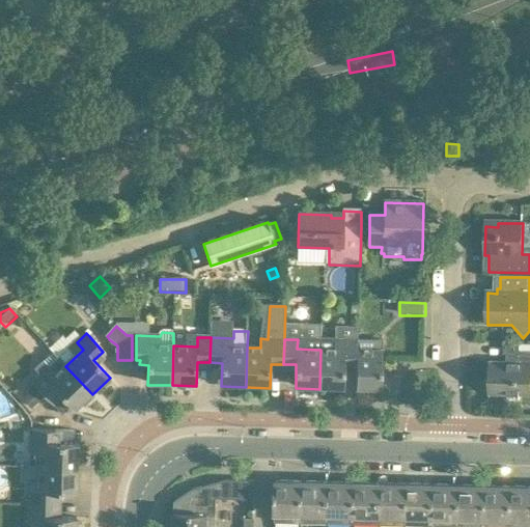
[(344,366),(357,366),(358,351),(358,341),(335,340),(335,350),(321,350),(319,389),(344,389),(344,366)]
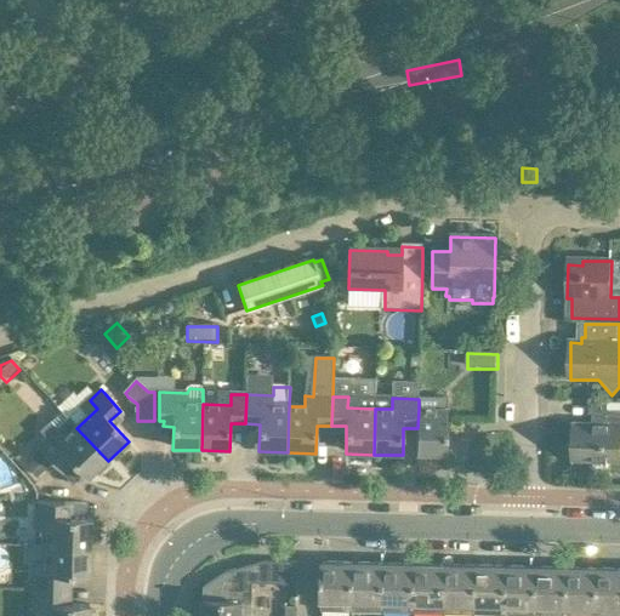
[(417,428),(417,456),(447,456),(448,410),(448,399),(436,399),(436,410),(419,410),(417,428)]
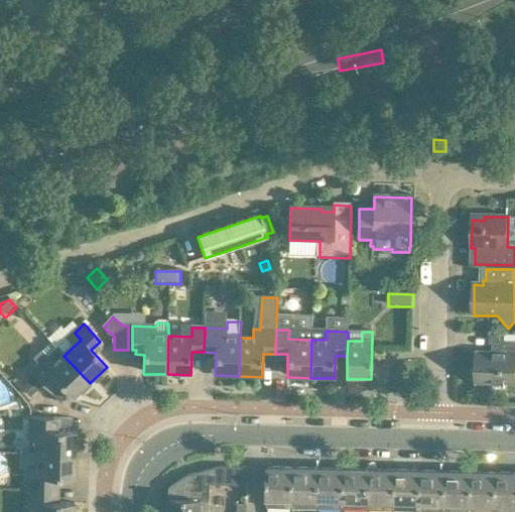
[(476,384),(476,392),(477,392),(477,384),(514,385),(514,336),(505,336),(505,354),(493,354),(490,354),(477,354),(476,384)]
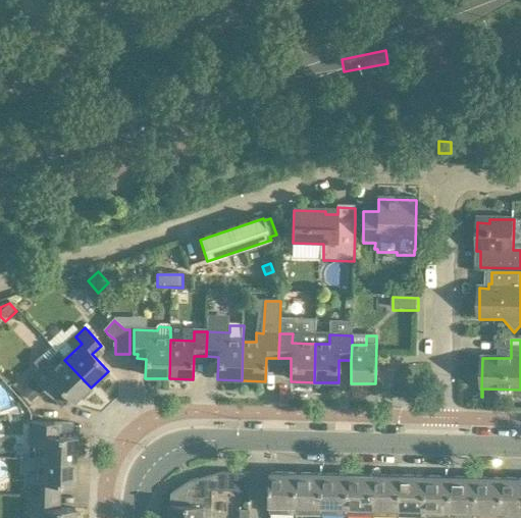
[(91,387),(64,360),(52,347),(36,363),(41,369),(32,378),(48,396),(57,387),(73,404),(91,387)]
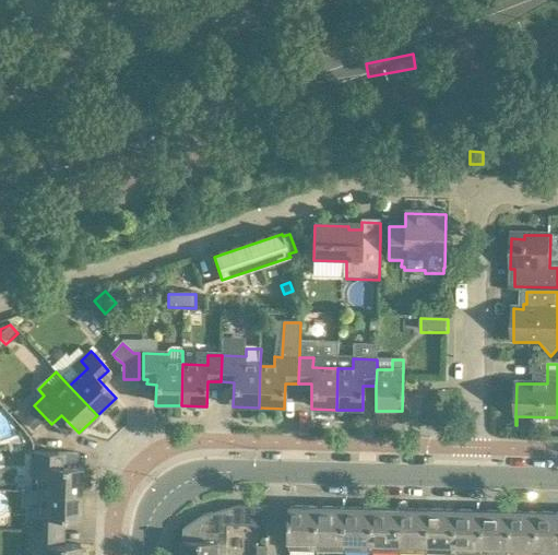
[(36,411),(23,423),(33,434),(46,422),(36,411)]
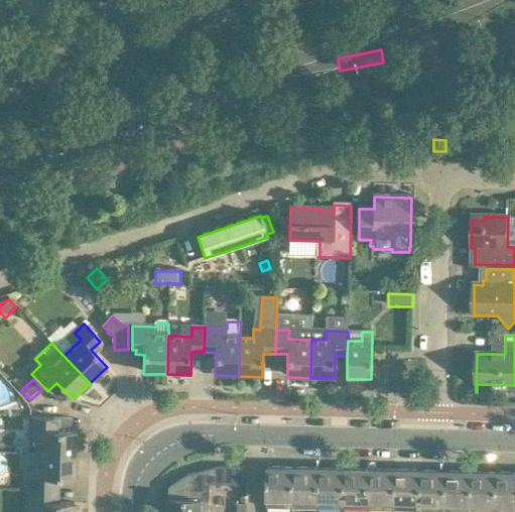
[(29,456),(38,456),(77,457),(77,433),(54,432),(54,420),(30,419),(29,456)]
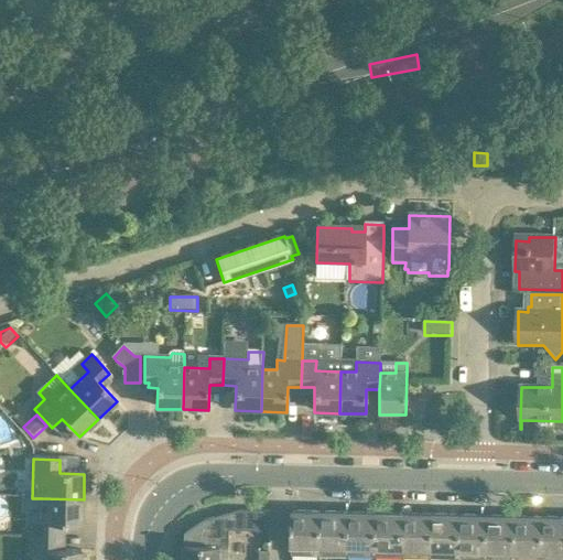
[(31,513),(31,538),(57,538),(57,525),(83,526),(84,499),(42,498),(41,513),(31,513)]
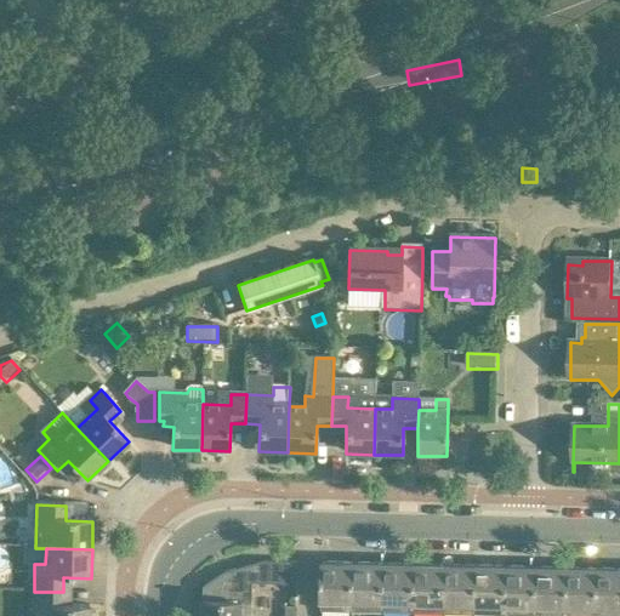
[(252,615),(255,585),(299,586),(300,564),(266,563),(226,575),(205,588),(205,603),(204,603),(204,604),(204,615),(252,615)]
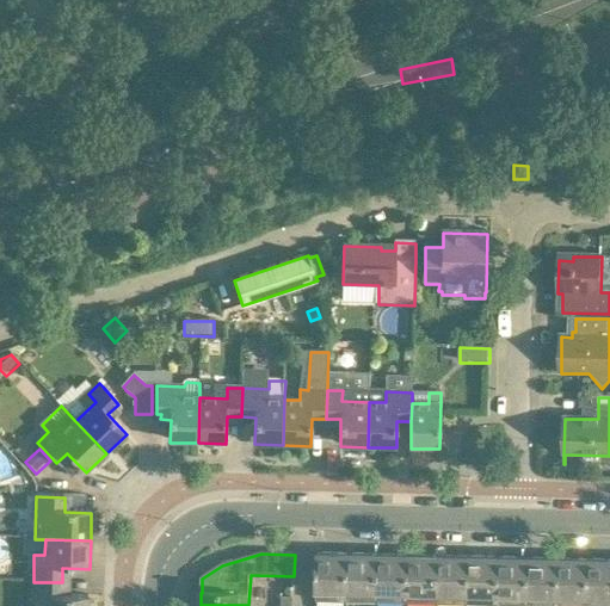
[(316,603),(347,604),(349,555),(347,555),(347,556),(319,555),(319,554),(318,554),(316,603)]
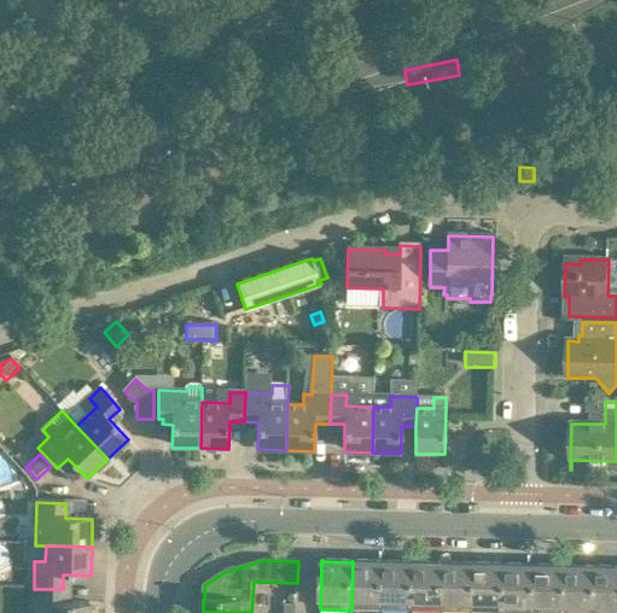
[(351,611),(382,612),(383,562),(382,562),(354,562),(354,561),(353,561),(351,611)]
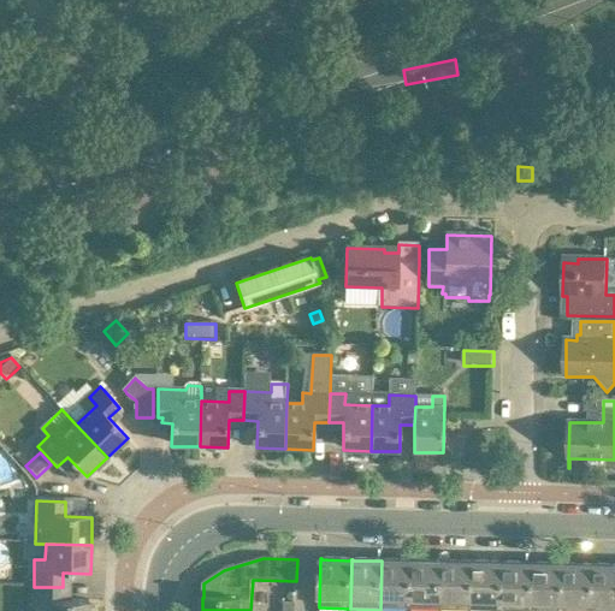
[(380,610),(411,610),(412,562),(383,562),(383,561),(382,561),(380,610)]
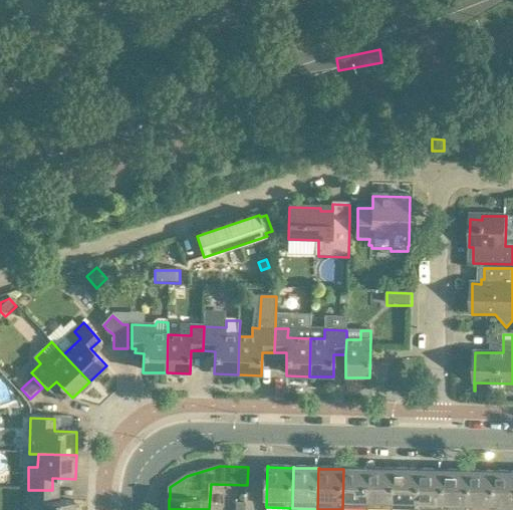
[(342,509),(367,509),(368,470),(344,469),(344,468),(343,468),(343,469),(342,509)]
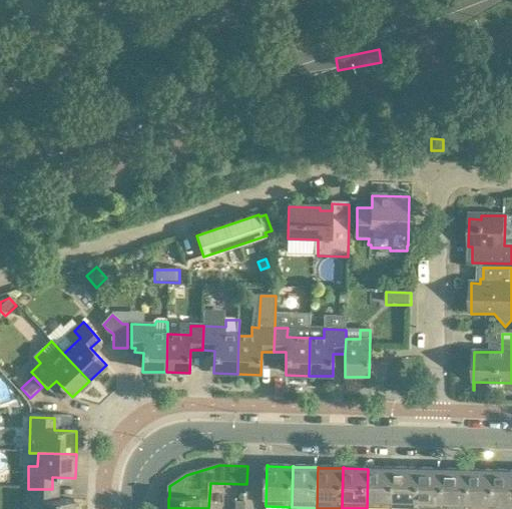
[(392,508),(393,470),(369,469),(369,468),(368,468),(368,469),(367,508),(392,508)]
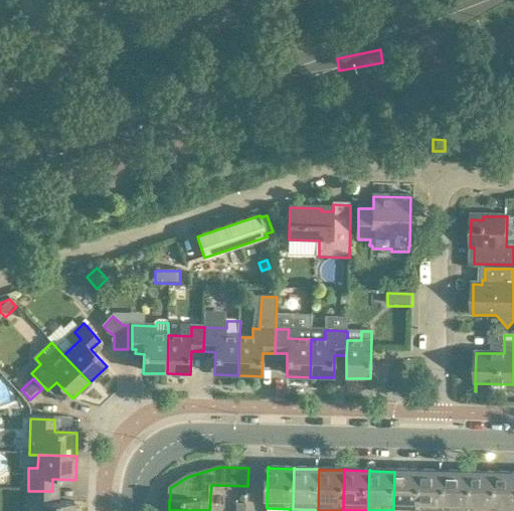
[(419,510),(420,472),(396,472),(396,471),(394,471),(394,472),(393,510),(419,510)]
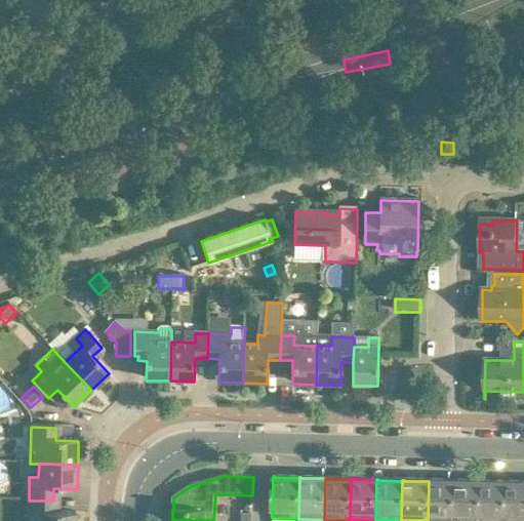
[(453,520),(454,482),(430,481),(430,480),(429,480),(429,481),(428,520),(453,520)]
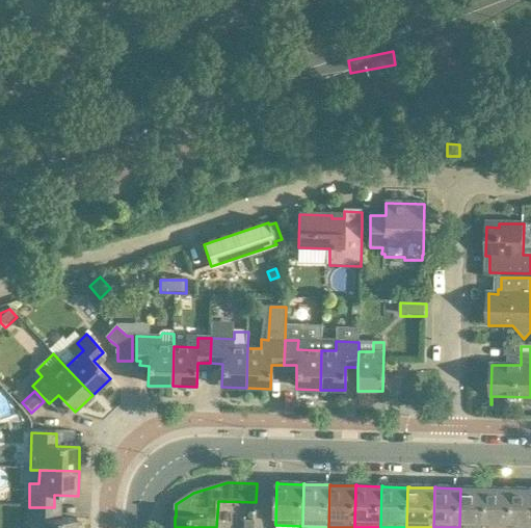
[(460,489),(459,527),(485,527),(486,490),(461,489),(461,487),(460,487),(460,489)]
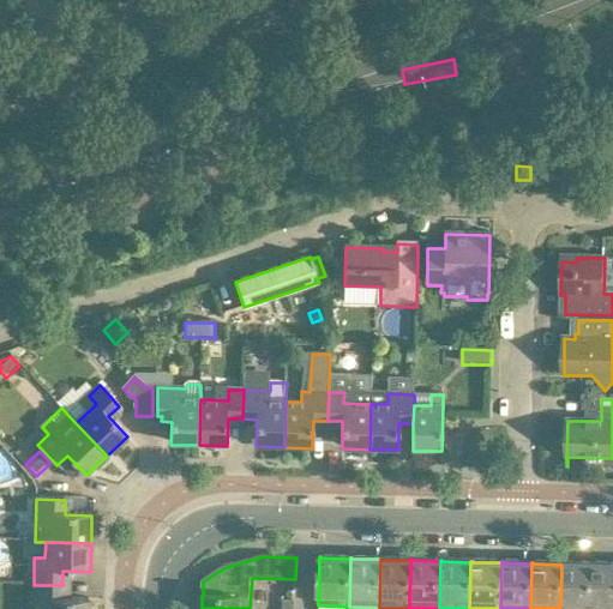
[(590,608),(592,565),(563,565),(563,564),(562,564),(560,608),(590,608)]
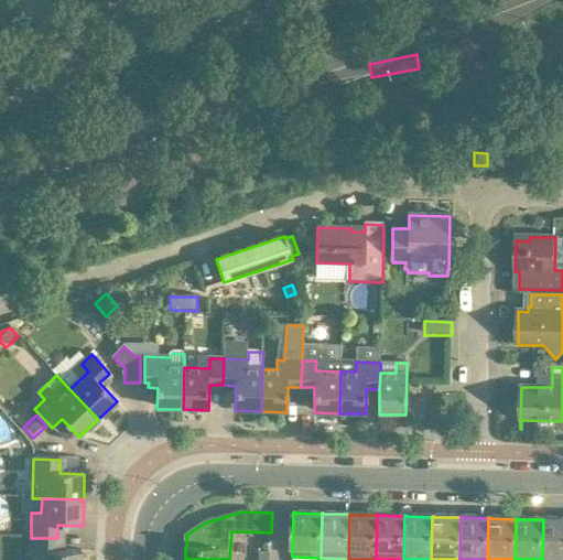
[(543,519),(542,559),(562,559),(562,519),(544,519),(544,518),(543,518),(543,519)]
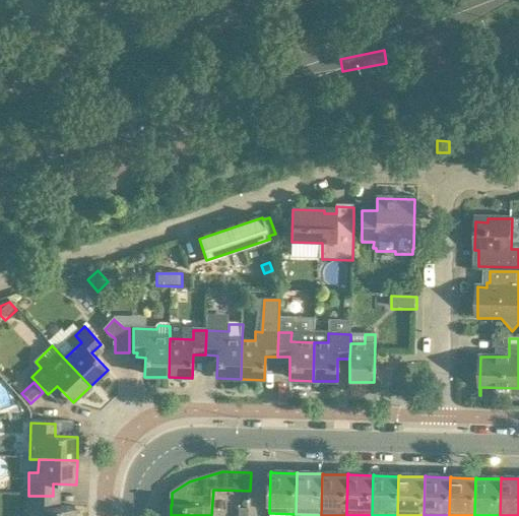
[(74,515),(75,509),(52,508),(53,496),(28,496),(27,515),(74,515)]
